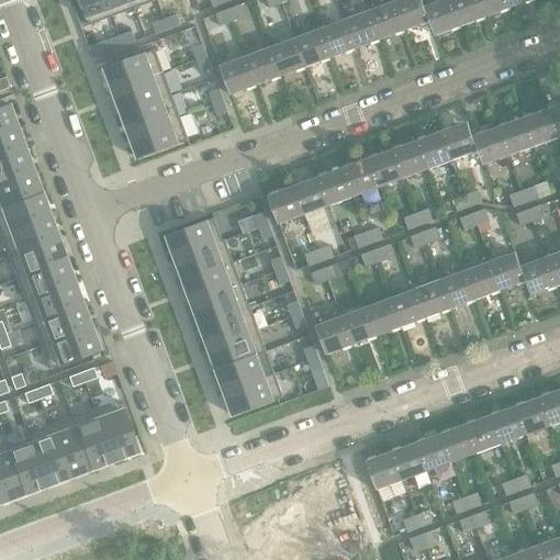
[(79,0),(88,24),(112,15),(105,0),(79,0)]
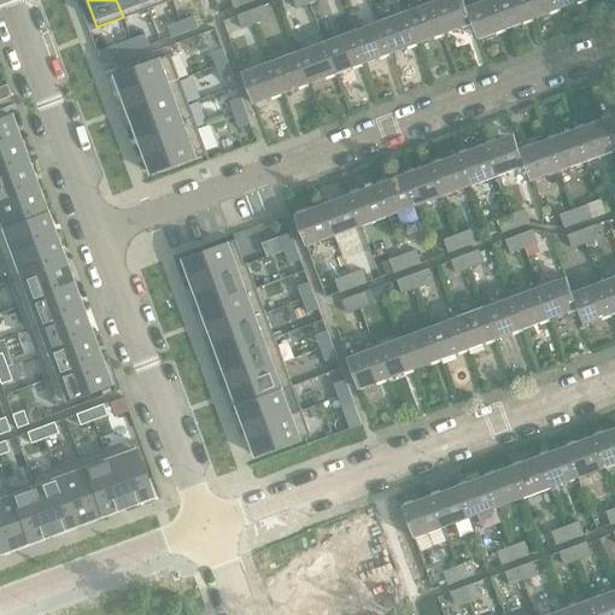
[(116,0),(123,17),(147,9),(144,0),(116,0)]
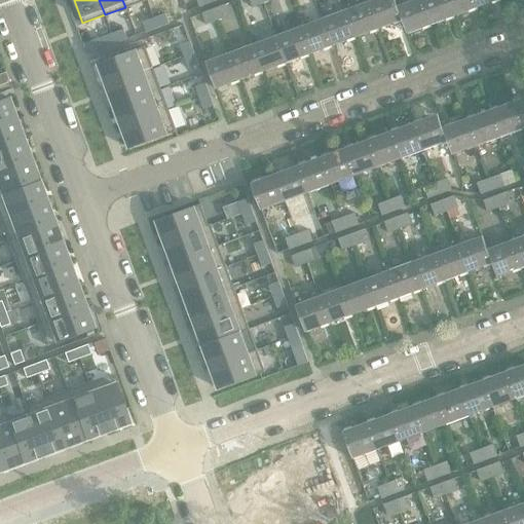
[(354,36),(377,28),(367,0),(344,8),(354,36)]
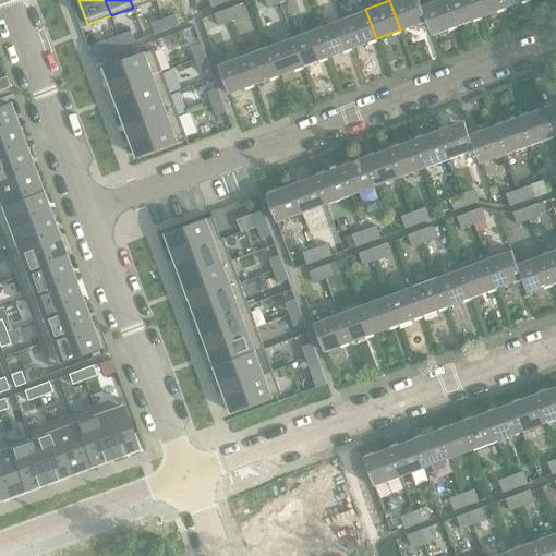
[(389,0),(400,29),(426,20),(421,4),(419,0),(389,0)]
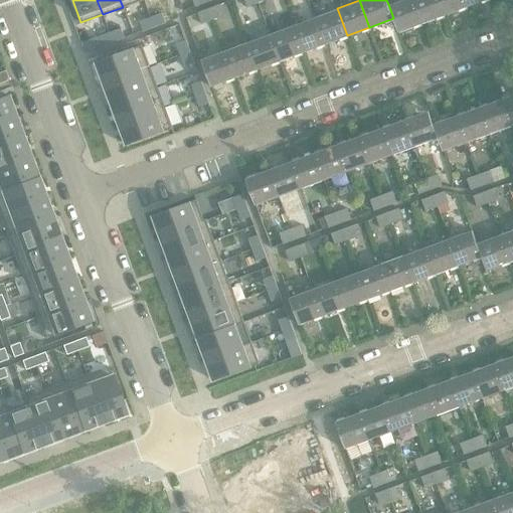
[(397,31),(420,22),(412,0),(399,0),(388,4),(393,18),(397,31)]
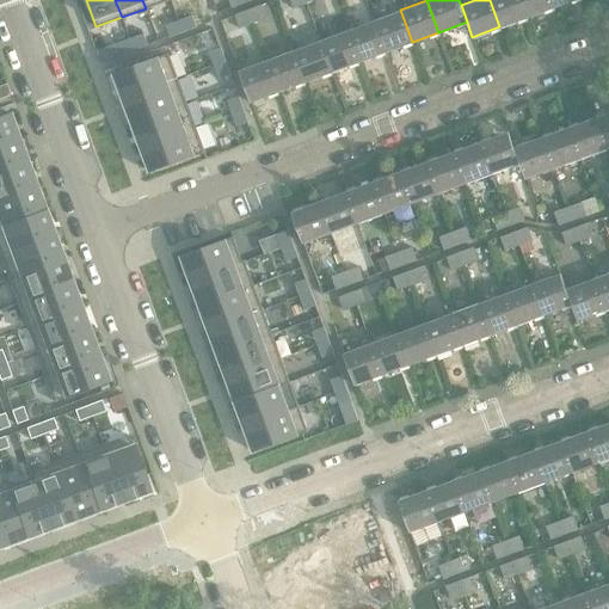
[(490,0),(499,26),(527,17),(520,0),(490,0)]
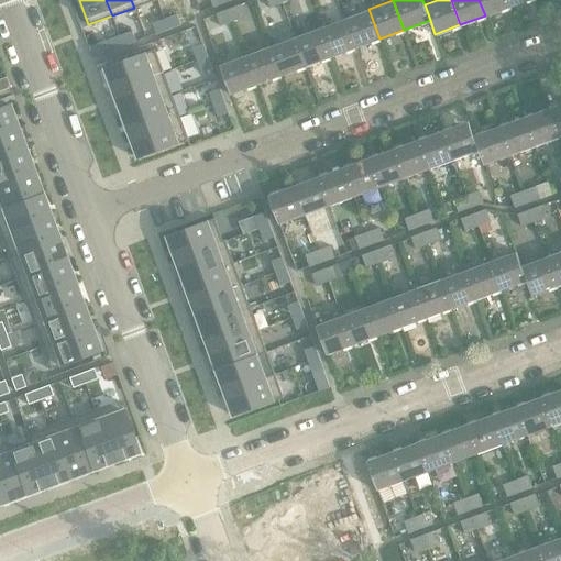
[(479,0),(485,15),(509,7),(507,0),(479,0)]
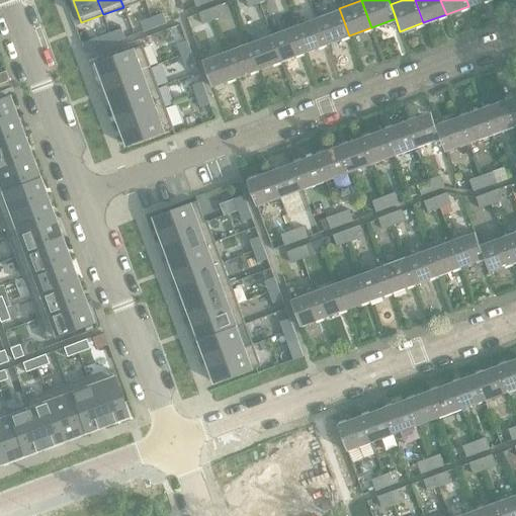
[(225,14),(221,3),(209,7),(213,18),(225,14)]
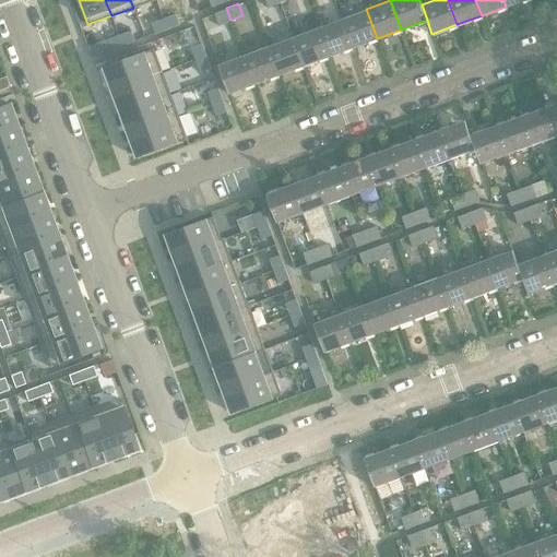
[(230,20),(226,8),(214,13),(218,25),(230,20)]
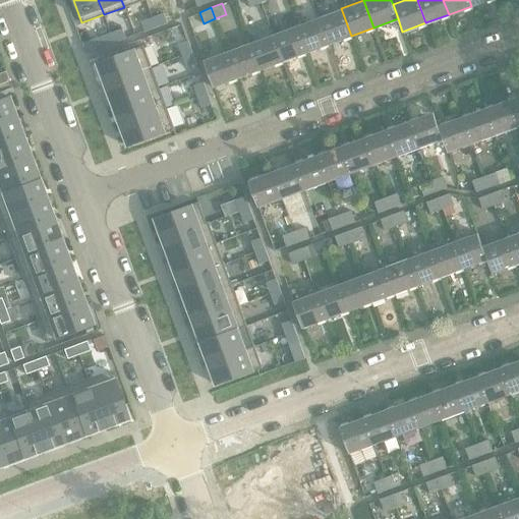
[(329,44),(351,36),(341,8),(319,16),(329,44)]
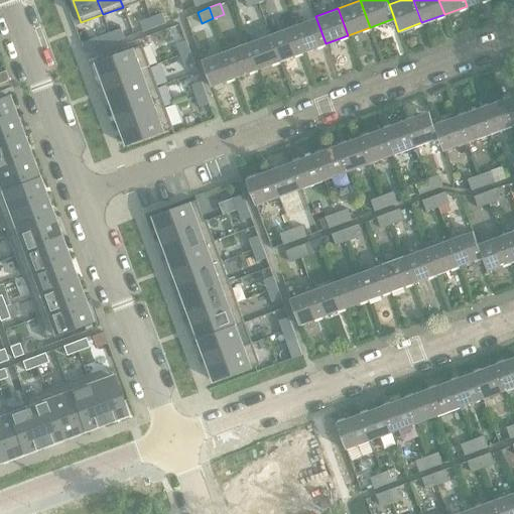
[(161,12),(150,17),(153,26),(164,22),(161,12)]
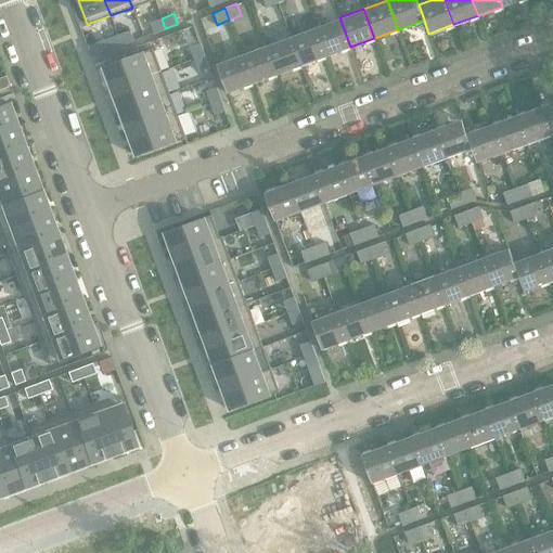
[(325,56),(350,47),(339,17),(314,27),(325,56)]
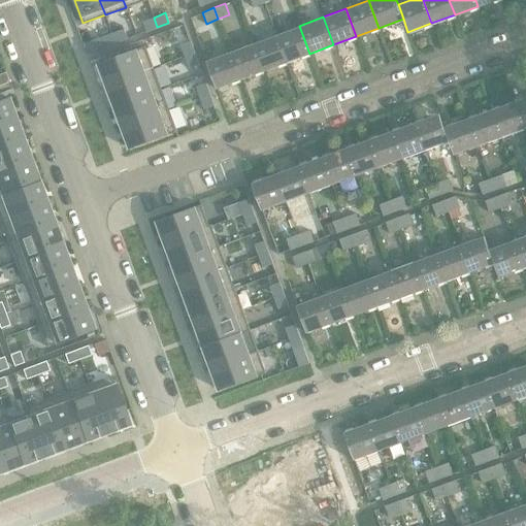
[(154,18),(141,22),(145,31),(157,27),(154,18)]
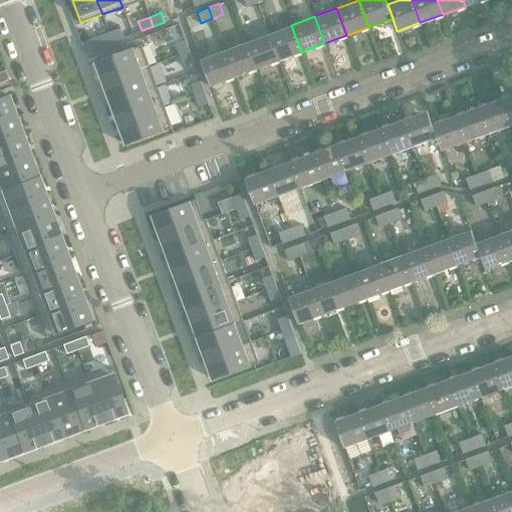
[(279,60),(301,52),(291,25),(269,33),(279,60)]
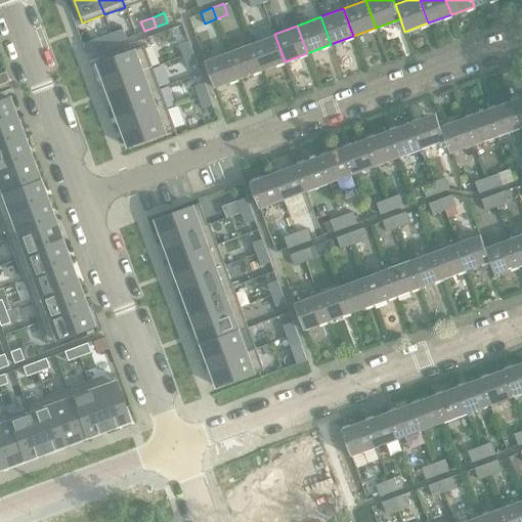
[(122,29),(111,33),(115,42),(126,38),(122,29)]
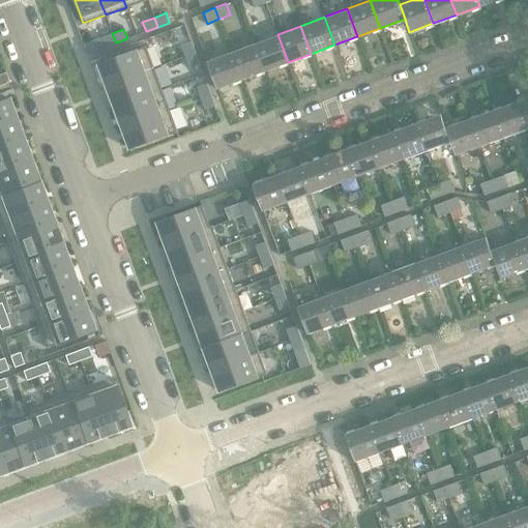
[(112,33),(100,37),(104,47),(116,42),(112,33)]
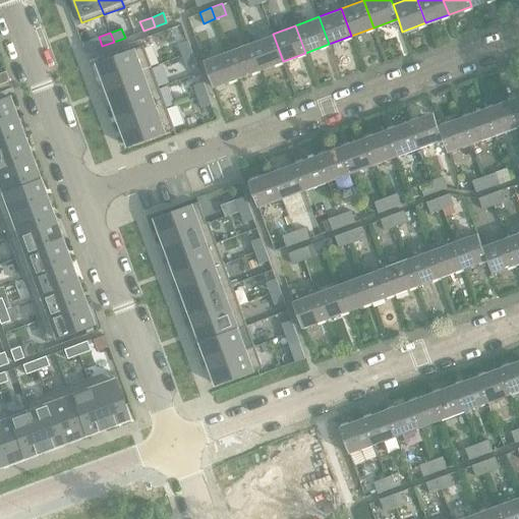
[(260,70),(283,61),(273,34),(249,43),(260,70)]
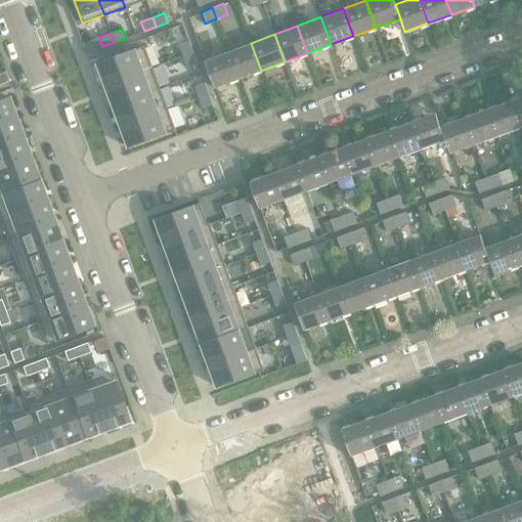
[(187,40),(178,44),(182,55),(191,52),(187,40)]
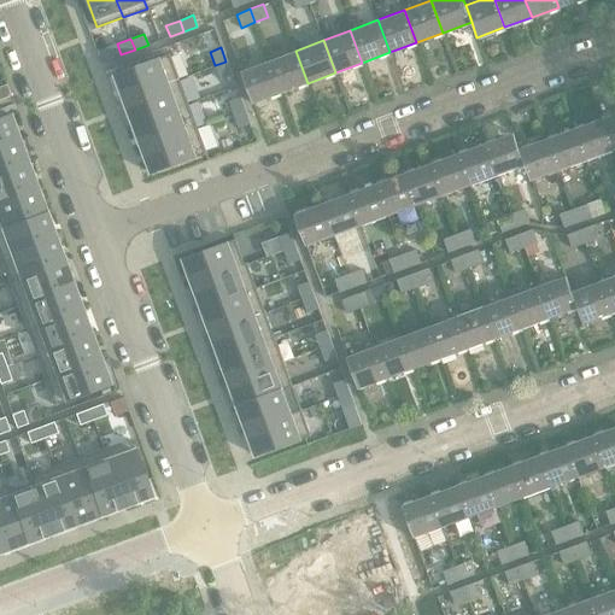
[(281,93),(308,83),(296,51),(269,60),(281,93)]
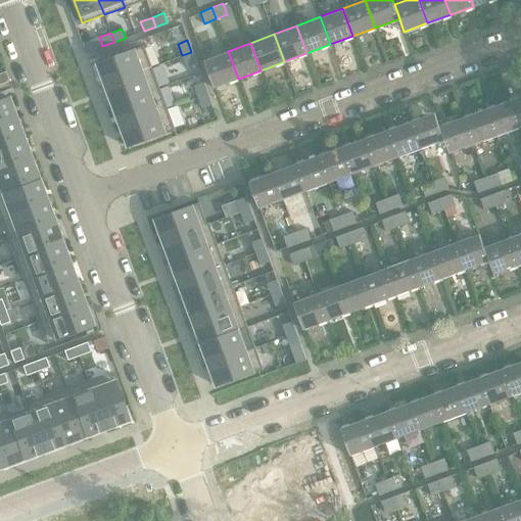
[(143,45),(96,62),(104,84),(151,66),(143,45)]
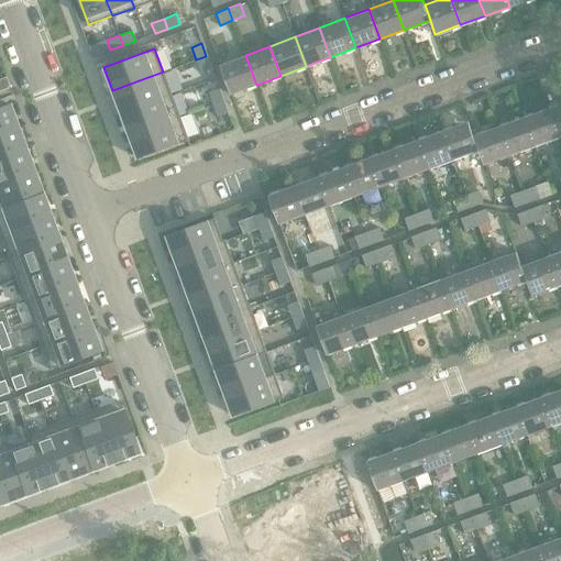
[(231,94),(256,85),(245,55),(220,65),(231,94)]
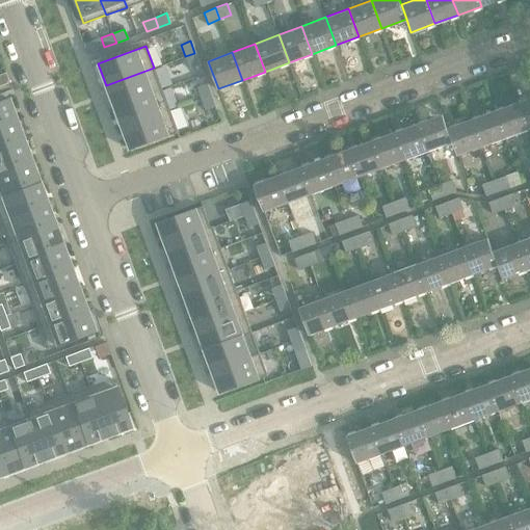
[(194,53),(185,56),(189,68),(199,64),(194,53)]
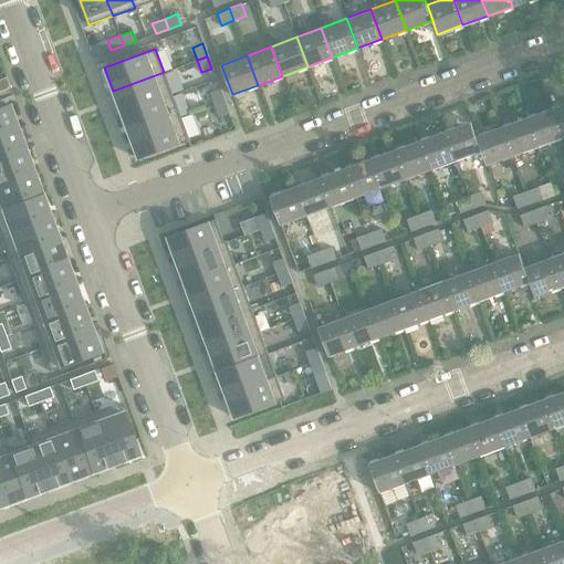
[(164,72),(113,91),(122,113),(171,95),(164,72)]
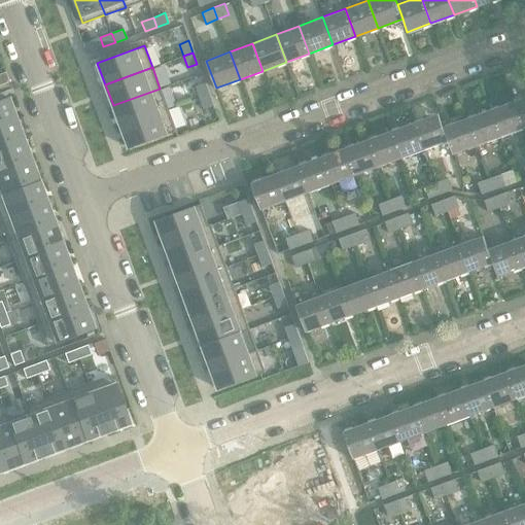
[(204,82),(195,85),(199,98),(208,94),(204,82)]
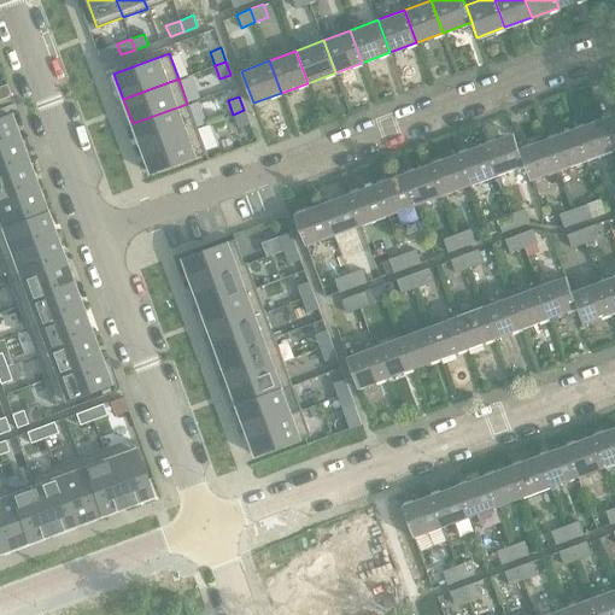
[(187,104),(133,123),(141,148),(197,128),(187,104)]
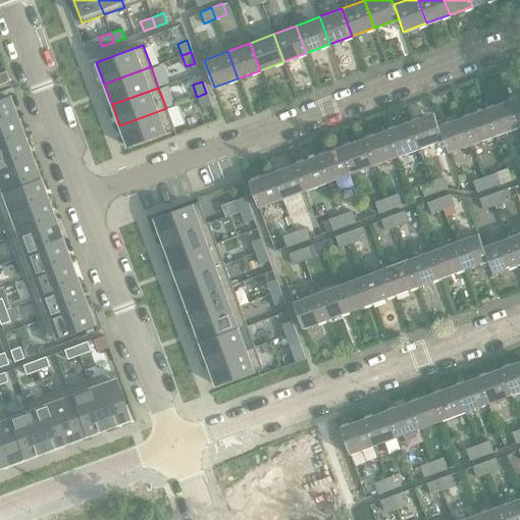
[(206,93),(197,97),(201,108),(211,104),(206,93)]
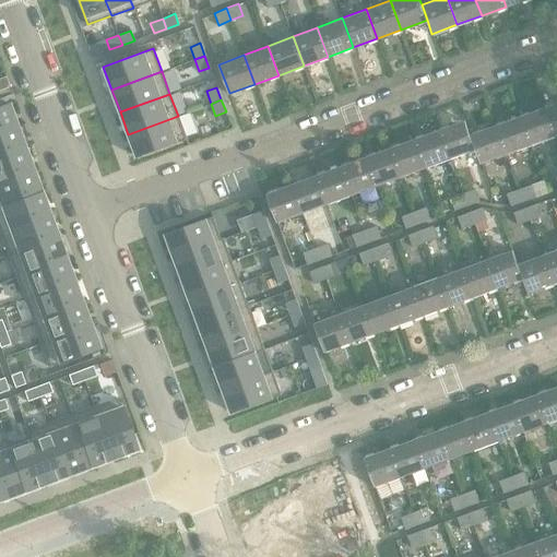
[(556,102),(544,107),(555,135),(556,134),(556,102)]
